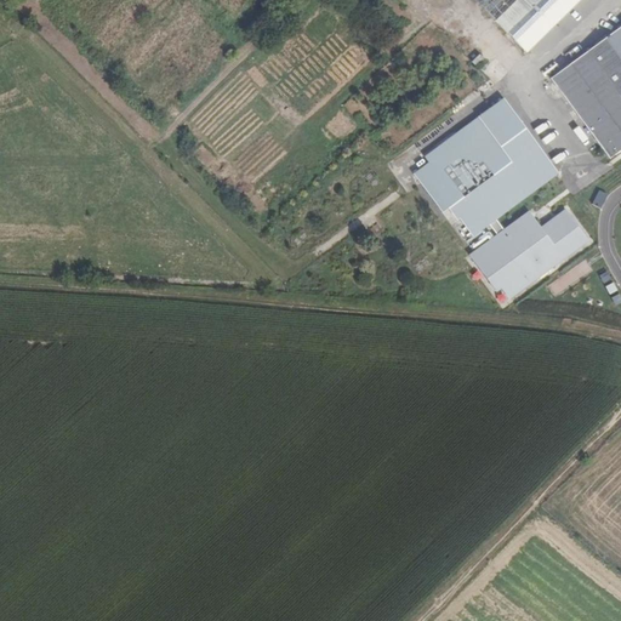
[(474,0),(525,53),(579,0),(474,0)]
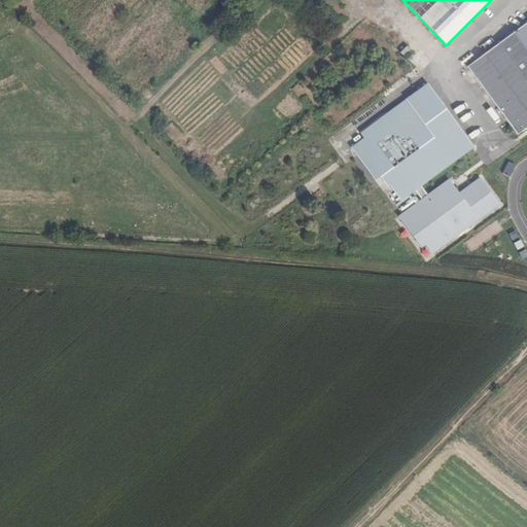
[(526,22),(467,67),(517,135),(526,127),(526,22)]
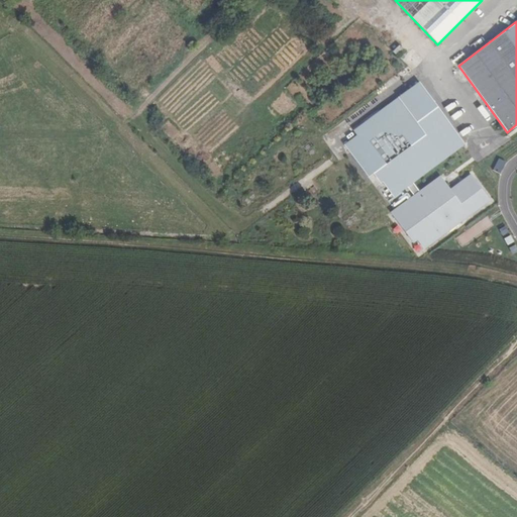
[(394,198),(466,144),(418,83),(353,131),(356,135),(344,143),(369,177),(375,173),(394,198)]
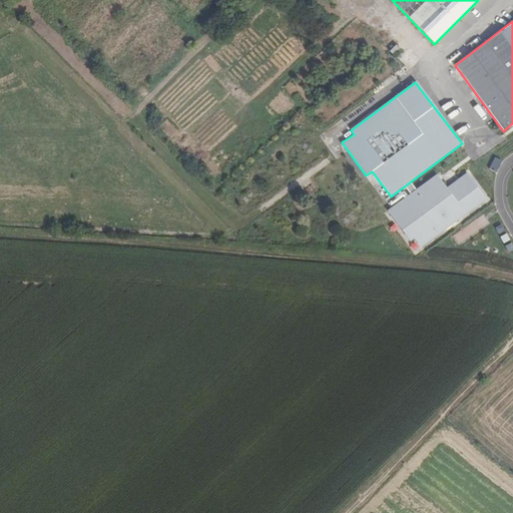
[(422,247),(487,200),(467,172),(446,186),(438,174),(387,211),(410,242),(416,238),(422,247)]
